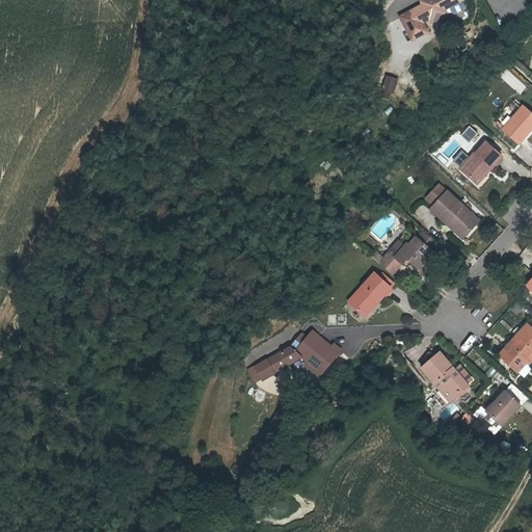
[(411,40),(428,31),(424,24),(428,22),(445,26),(448,18),(467,8),(463,2),(466,0),(420,0),(422,4),(399,17),(411,40)]
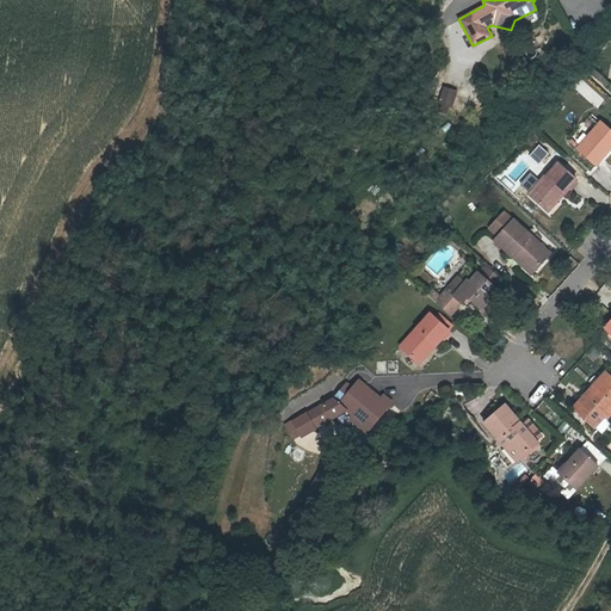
[(596,107),(603,99),(580,78),(573,86),(596,107)]
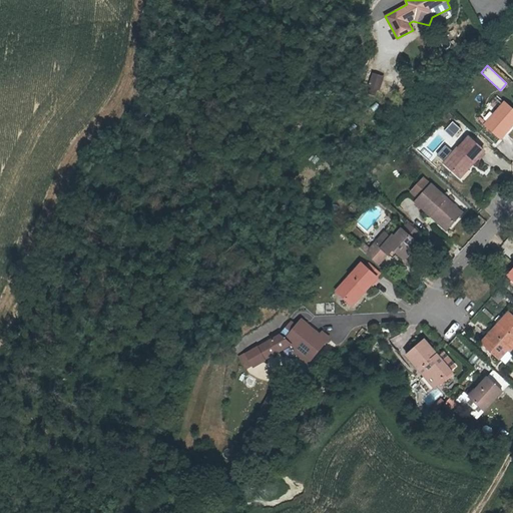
[(365,92),(376,96),(383,75),(372,72),(365,92)]
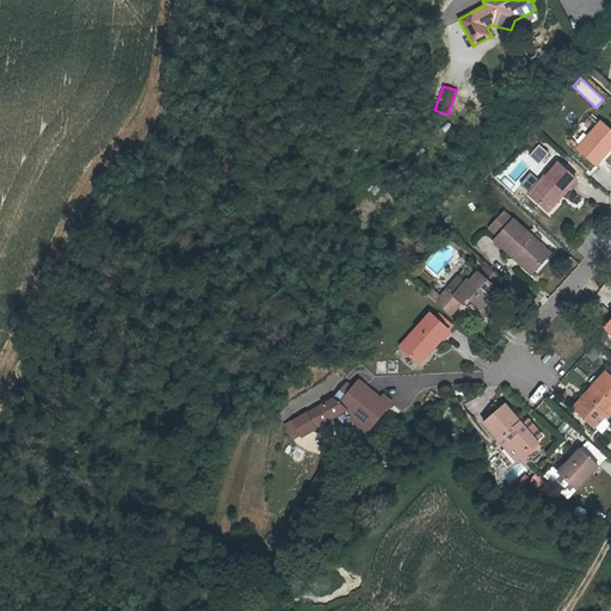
[(610,133),(610,127),(594,112),(571,140),(591,156),(610,133)]
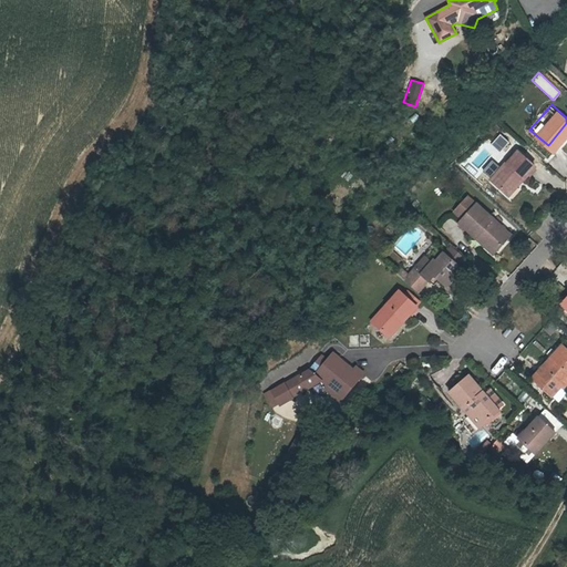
[(515,168),(518,172),(528,160),(513,144),(502,156),(500,154),(484,172),(500,185),(515,168)]
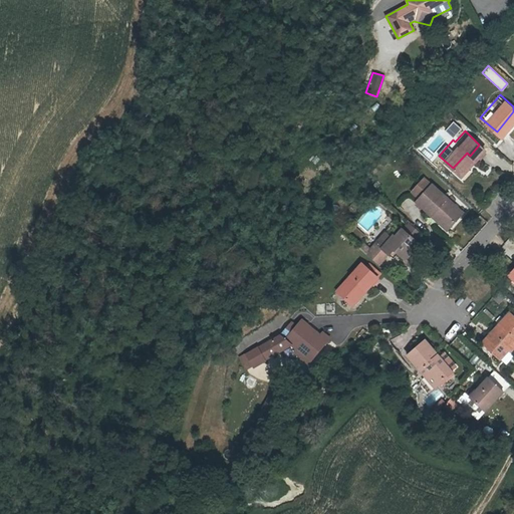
[(467,153),(453,168),(456,171),(470,156),(467,153)]
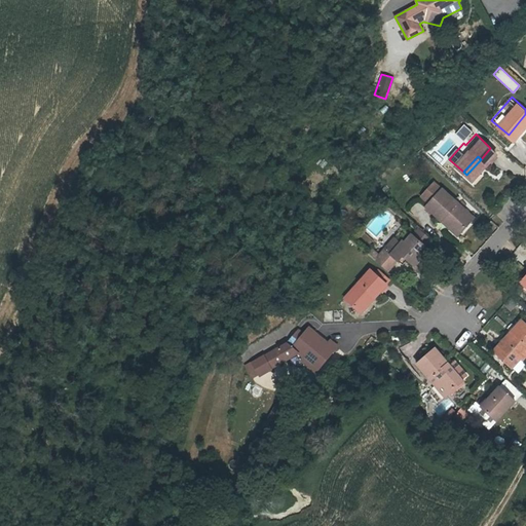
[(440,212),(456,226),(468,212),(437,185),(421,202),(437,216),(440,212)]
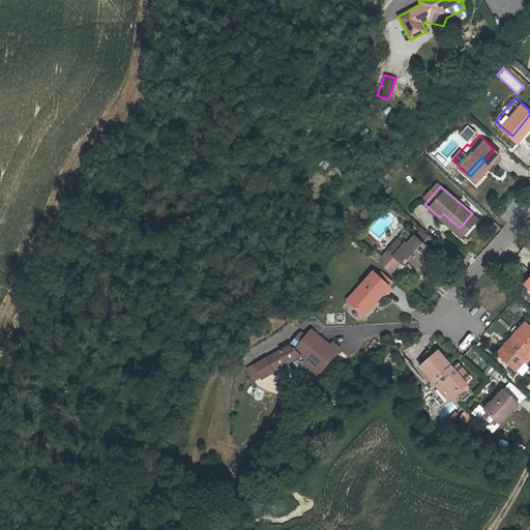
[(443,213),(440,217),(457,231),(460,228),(443,213)]
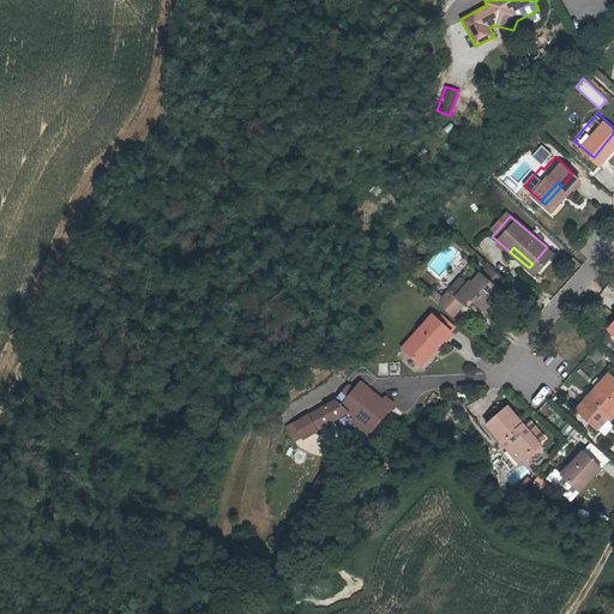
[(476,270),(492,283),(499,276),(483,262),(476,270)]
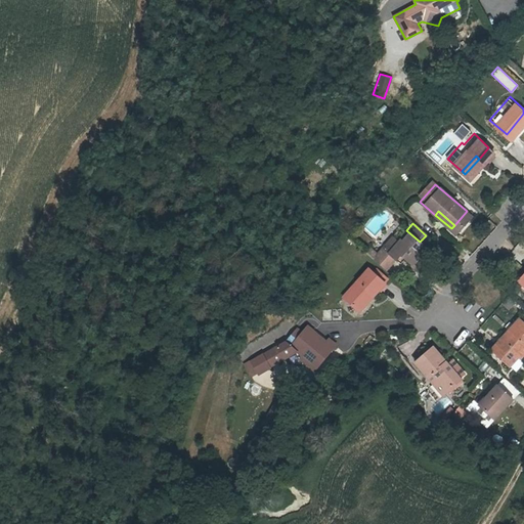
[(398,250),(403,255),(409,261),(418,253),(415,251),(422,243),(420,242),(406,230),(404,228),(394,239),(389,234),(380,245),(375,251),(366,245),(363,249),(377,261),(380,264),(382,266),(392,255),(393,256),(398,250)]
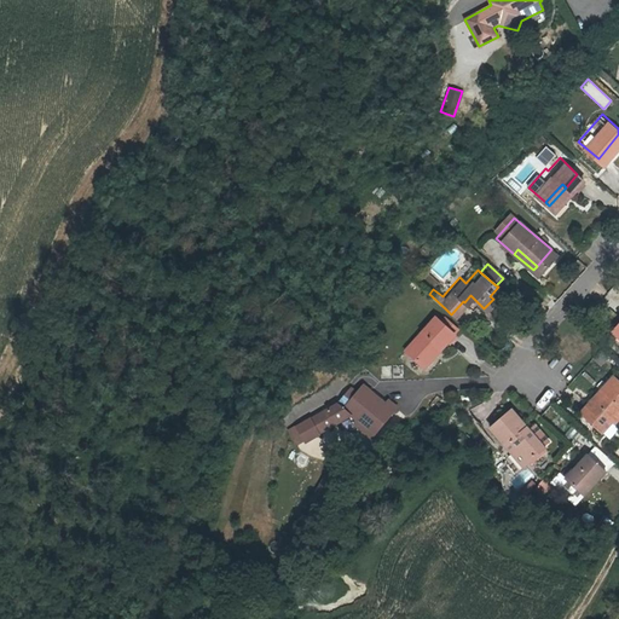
[(435,279),(427,272),(421,281),(429,287),(435,279)]
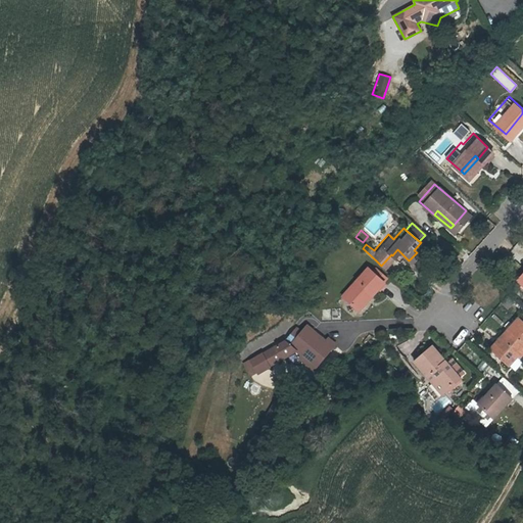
[(414,250),(417,252),(418,253),(424,246),(421,242),(414,250)]
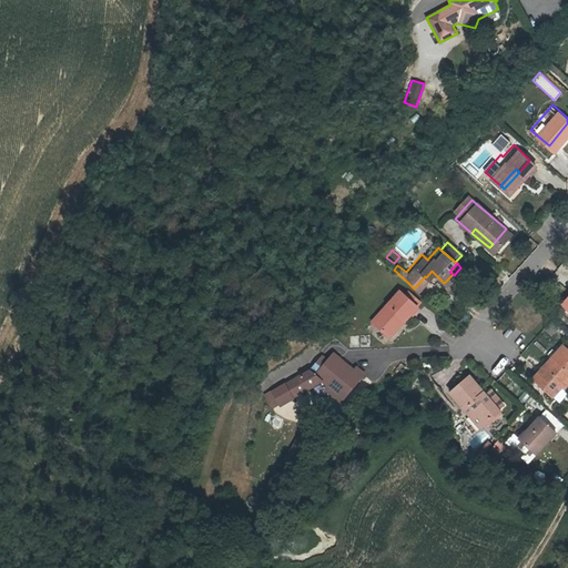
[(432,271),(426,277),(432,282),(437,276),(432,271)]
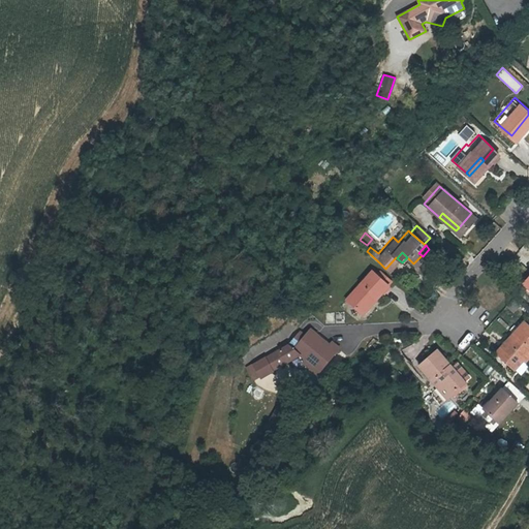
[(370,293),(373,297),(385,283),(381,279),(385,275),(376,266),(371,270),(365,265),(340,292),(358,308),(370,293)]
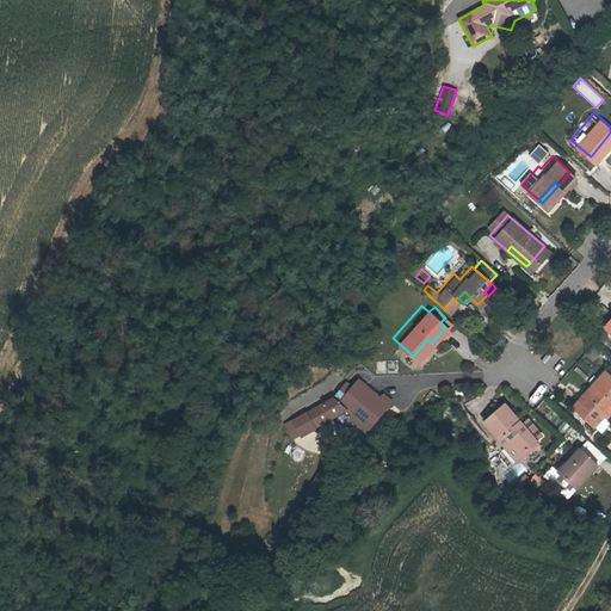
[(427,339),(413,356),(417,359),(431,343),(427,339)]
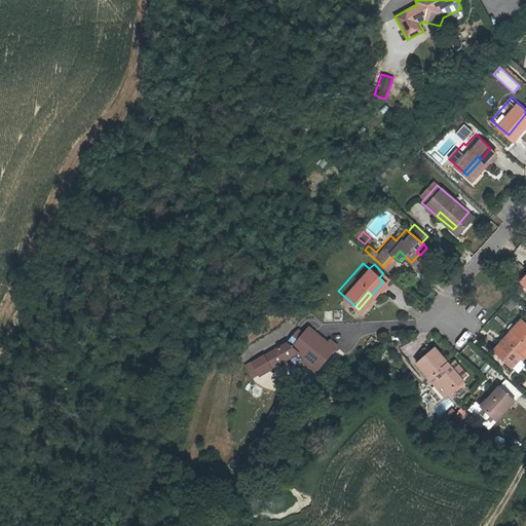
[(525,350),(525,318),(521,313),(492,345),(511,362),(519,351),(523,354),(525,350)]
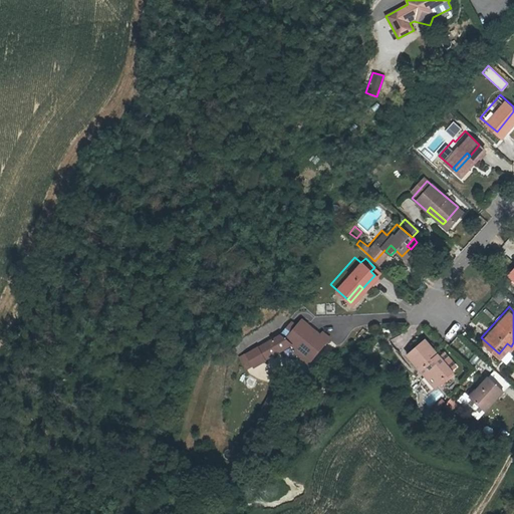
[(296,337),(290,333),(285,341),(272,350),(254,363),(262,375),(297,349),(304,353),(318,362),(333,339),(325,333),(323,337),(305,324),(301,330),(296,337)]
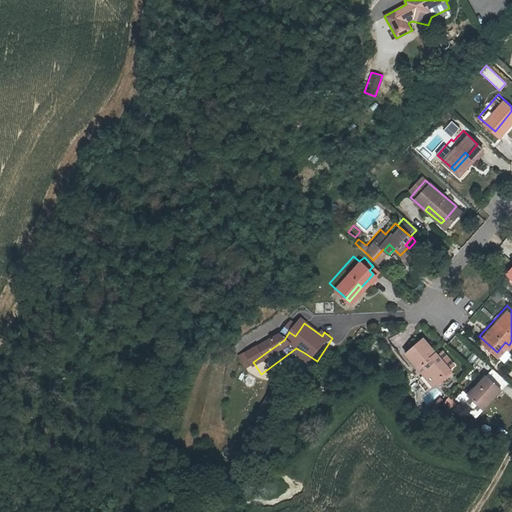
[(295,336),(300,329),(294,325),(289,332),(295,336)]
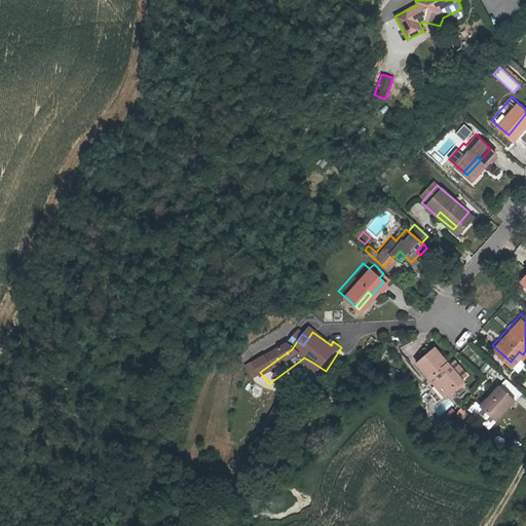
[(435,375),(448,390),(462,378),(460,376),(449,363),(436,347),(417,364),(430,379),(435,375)]
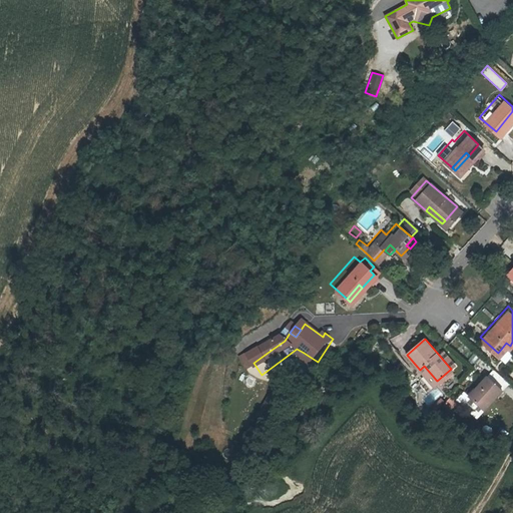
[(442,351),(438,354),(449,367),(453,365),(442,351)]
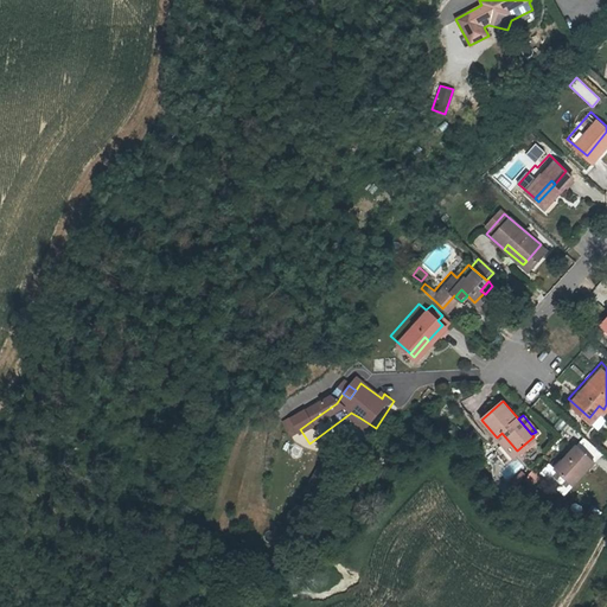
[(376,428),(359,417),(357,422),(374,433),(376,428)]
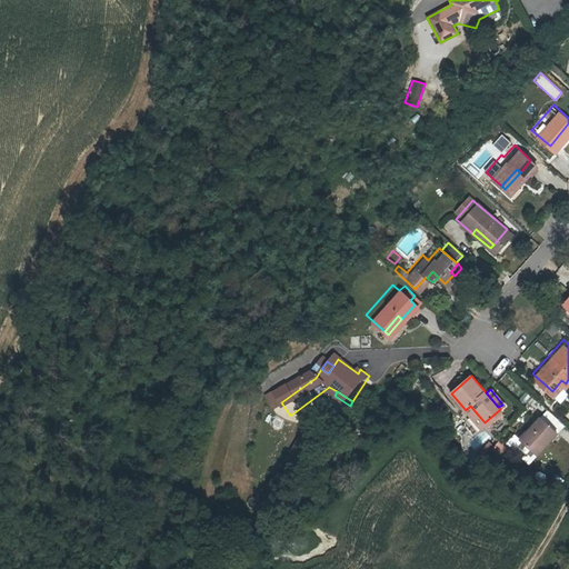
[(281,402),(273,408),(282,421),(290,416),(281,402)]
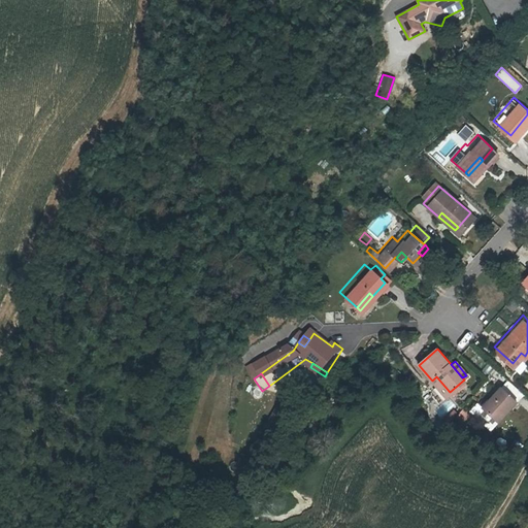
[(436,376),(432,381),(446,396),(450,392),(436,376)]
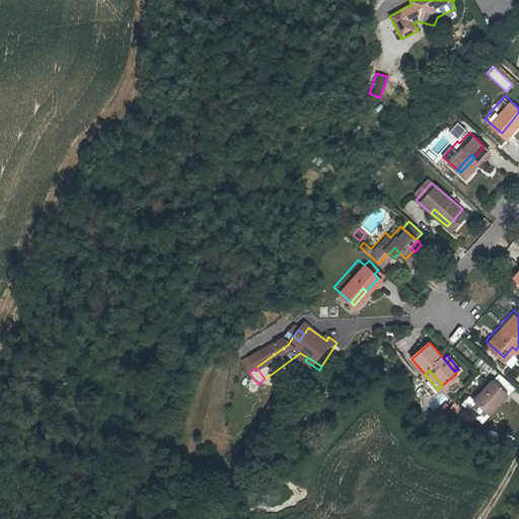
[(507,391),(491,376),(471,397),(488,412),(507,391)]
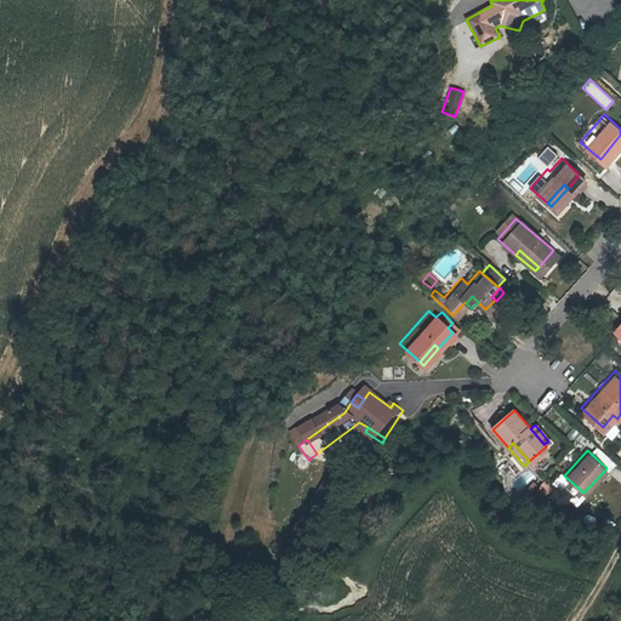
[(351,489),(341,485),(334,503),(342,507),(351,489)]
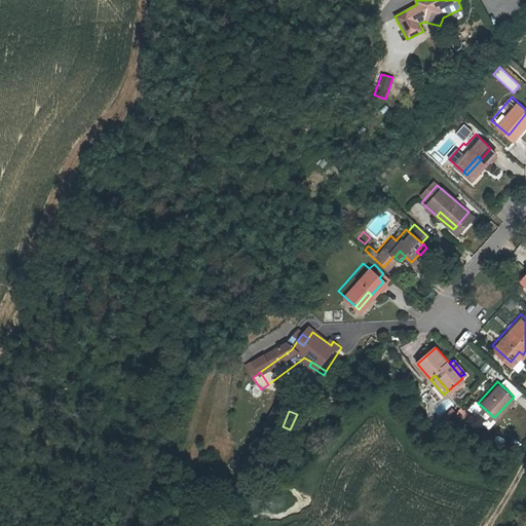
[(290,429),(283,426),(279,435),(287,438),(290,429)]
